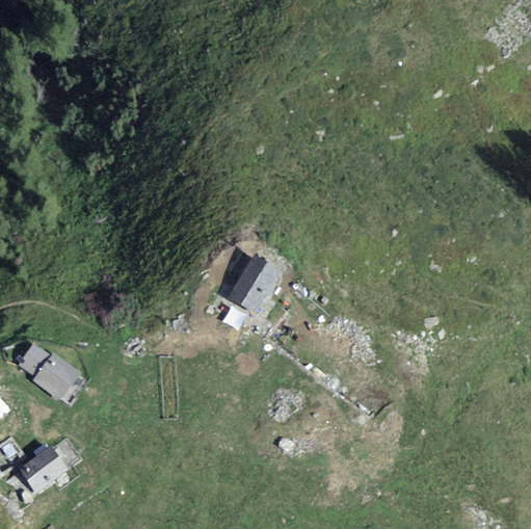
[(522,0),(507,9),(523,34),(530,28),(530,0),(522,0)]
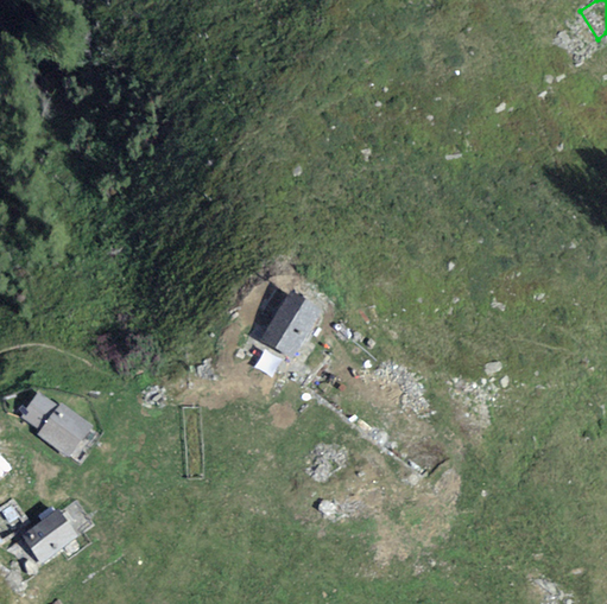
[(289,290),(261,338),(292,356),(321,307),(289,290)]
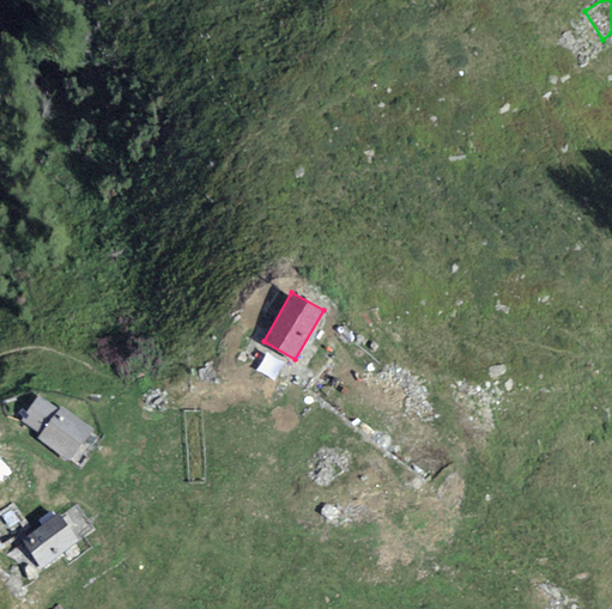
[(58,407),(38,394),(20,419),(38,432),(36,437),(68,460),(92,427),(60,405),(58,407)]
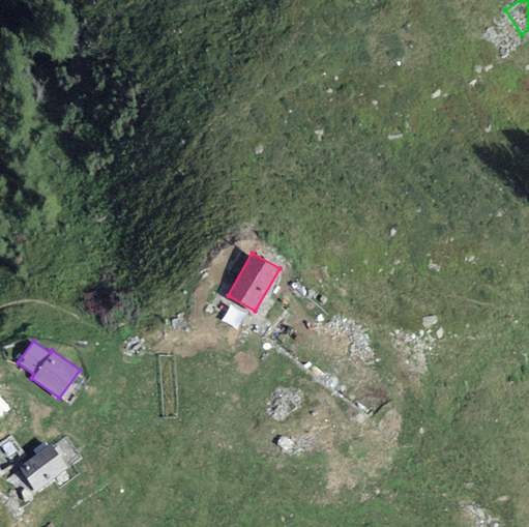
[(9,434),(0,440),(0,471),(25,455),(9,434)]
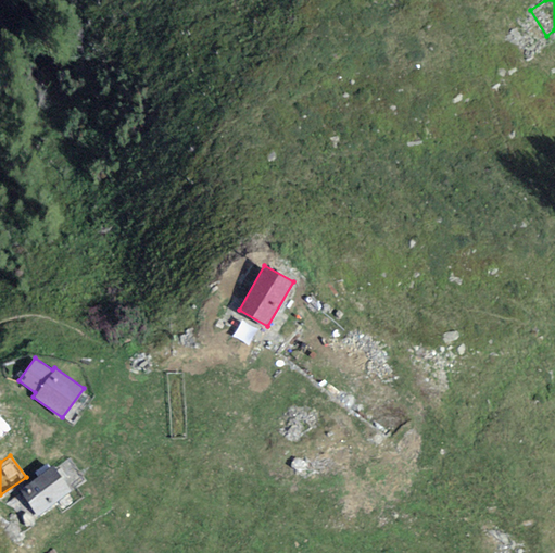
[(53,465),(19,489),(36,514),(71,490),(53,465)]
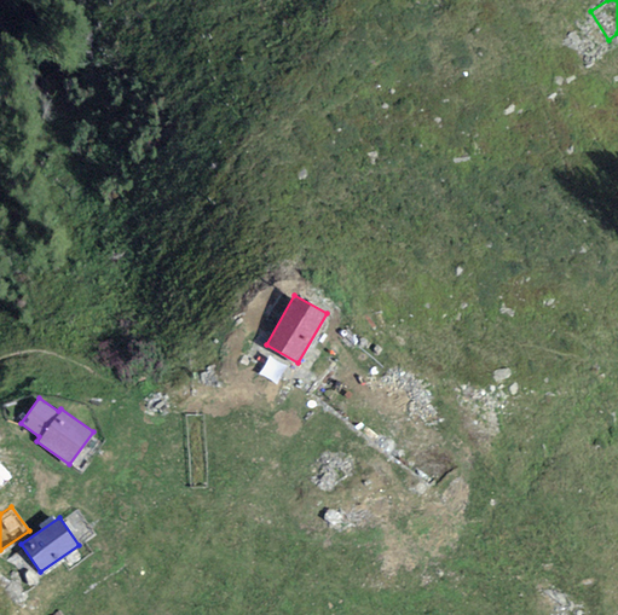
All buildings are outlined.
